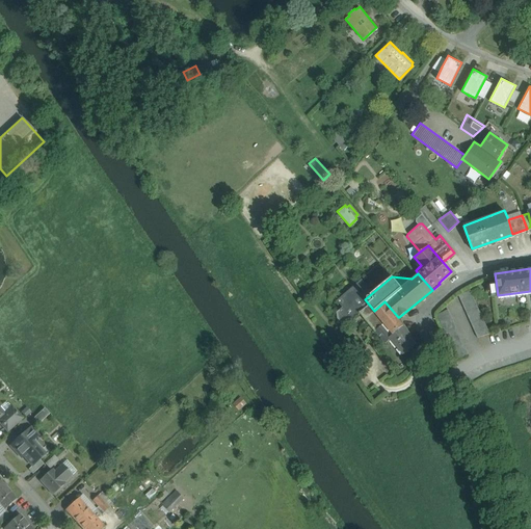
[(374,311),(365,299),(372,293),(361,278),(337,299),(342,306),(336,311),(337,317),(341,321),(346,323),(360,312),(374,329),(383,322),(374,311)]
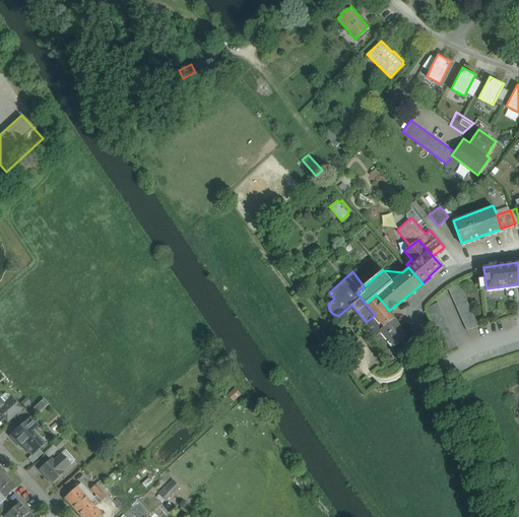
[(458,283),(447,288),(465,330),(477,325),(458,283)]
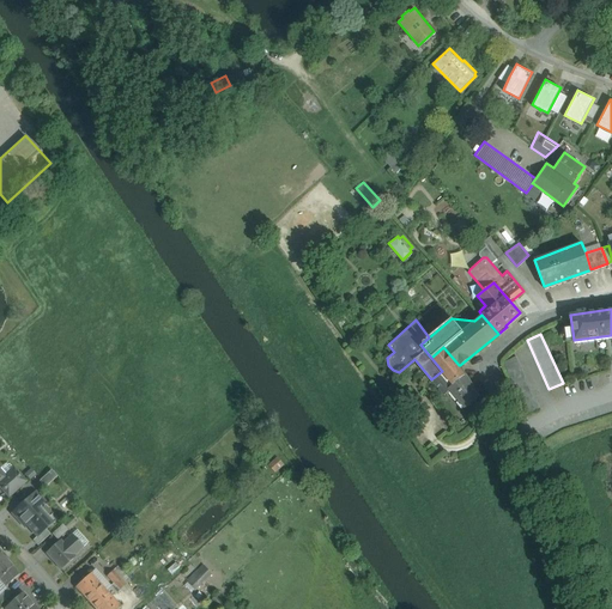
[(443,347),(431,358),(442,371),(452,384),(465,375),(460,365),(459,365),(443,347)]
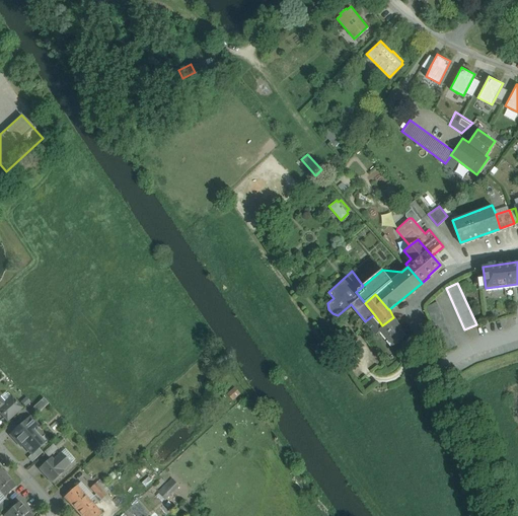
[(436,302),(425,307),(440,340),(451,335),(436,302)]
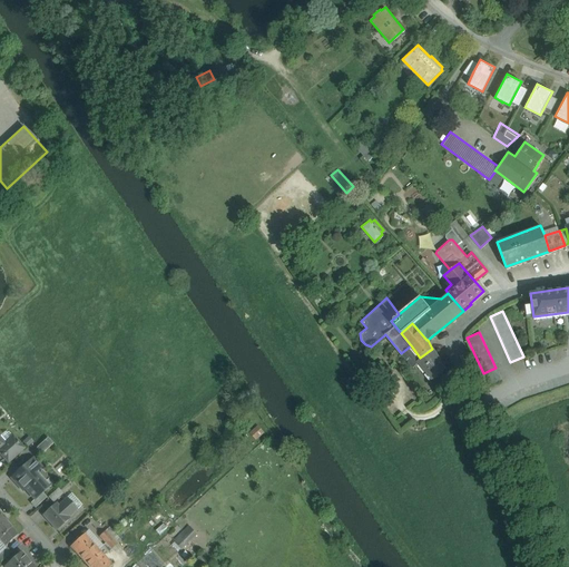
[(411,345),(401,353),(412,367),(419,362),(421,359),(420,358),(411,345)]
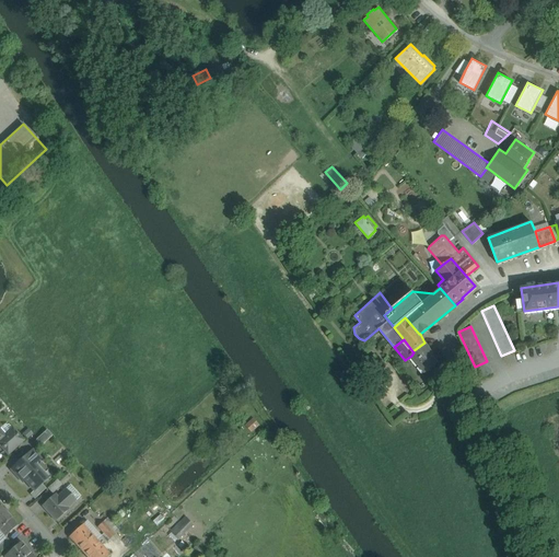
[(437,362),(424,343),(412,351),(414,352),(411,356),(424,372),(437,362)]
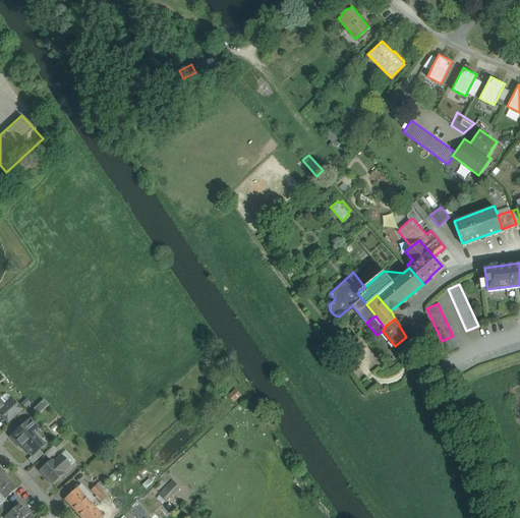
[(239,394),(232,387),(226,393),(232,400),(239,394)]
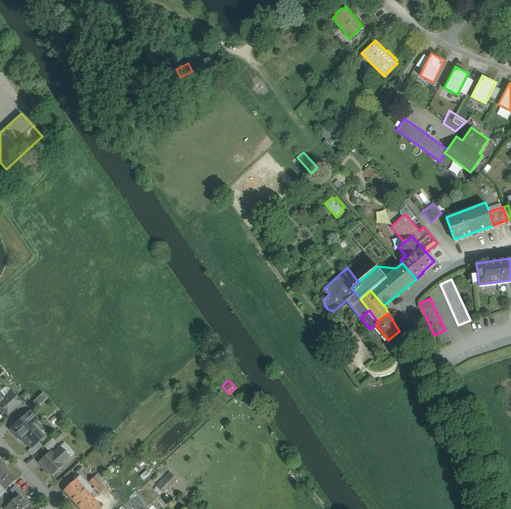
[(0,405),(6,412),(20,400),(7,385),(2,386),(0,387),(0,405)]
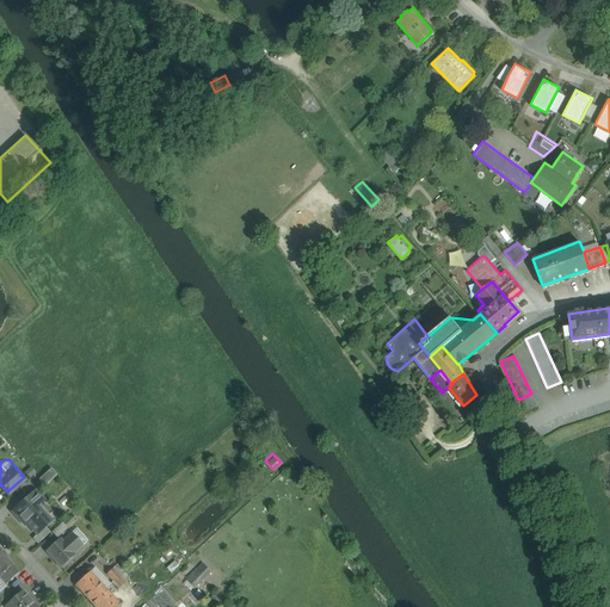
[(49,465),(37,476),(43,483),(55,472),(49,465)]
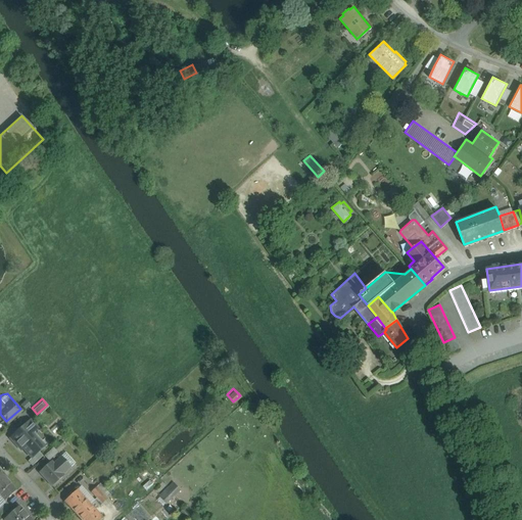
[(29,419),(9,435),(19,447),(21,445),(31,456),(44,443),(32,430),(36,426),(29,419)]
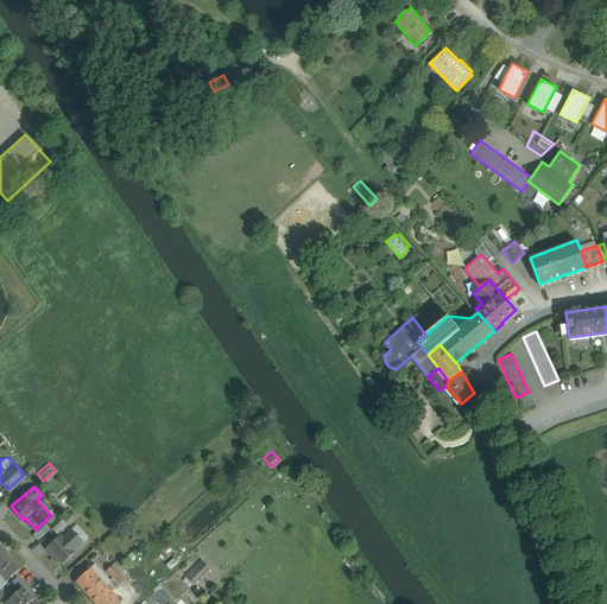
[(61,517),(50,527),(56,532),(65,522),(61,517)]
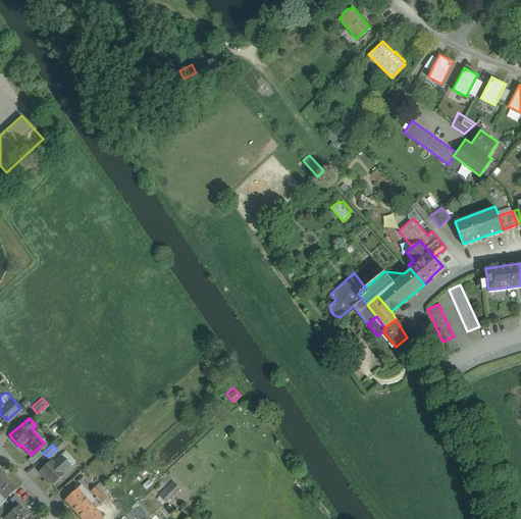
[(50,457),(38,468),(51,482),(63,471),(61,469),(63,467),(64,468),(69,463),(59,453),(52,460),(50,457)]
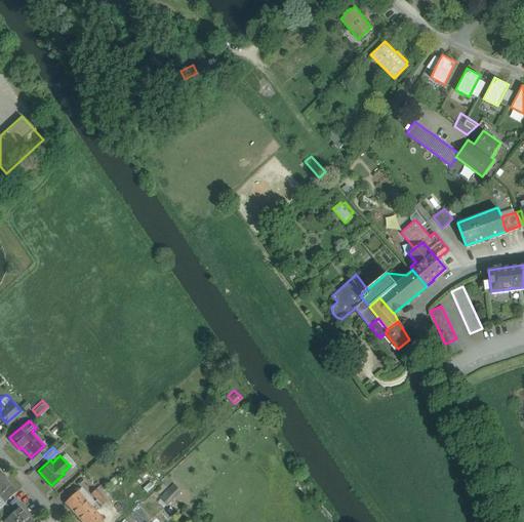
[(4,477),(0,480),(0,495),(4,500),(15,489),(4,477)]
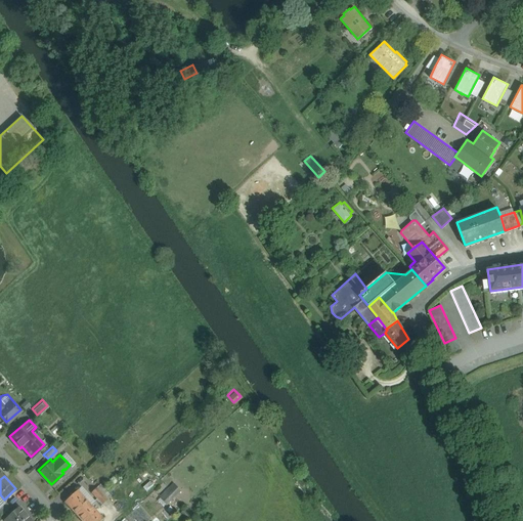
[(95,485),(90,489),(96,495),(101,491),(95,485)]
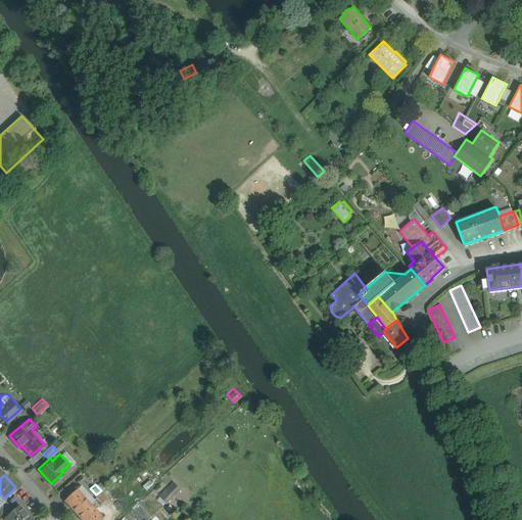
[(167,485),(158,493),(165,501),(174,492),(167,485)]
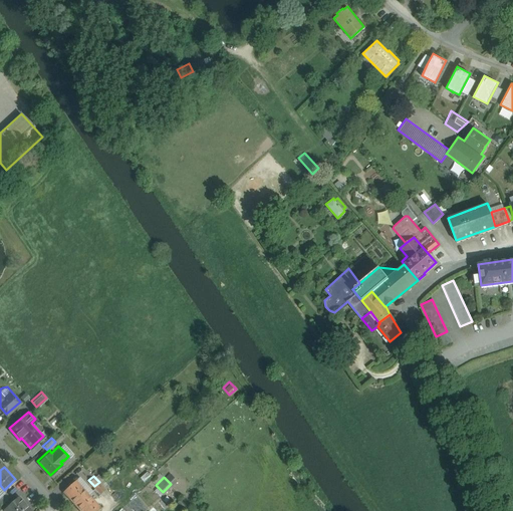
[(74,479),(62,490),(75,504),(87,493),(74,479)]
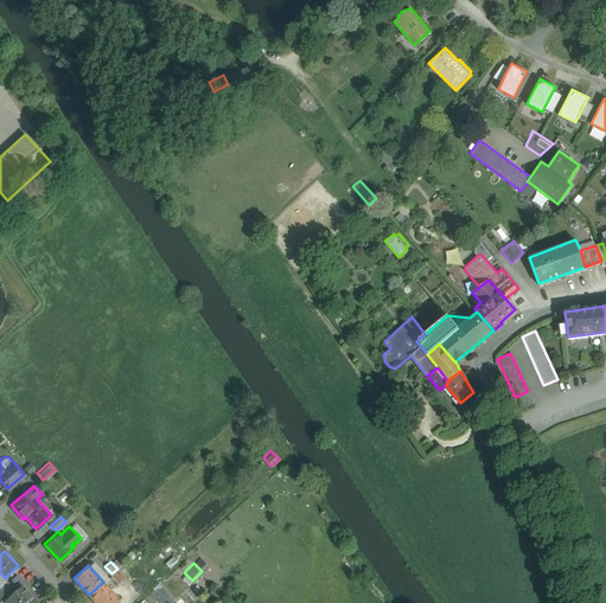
[(117,569),(112,573),(117,581),(123,576),(117,569)]
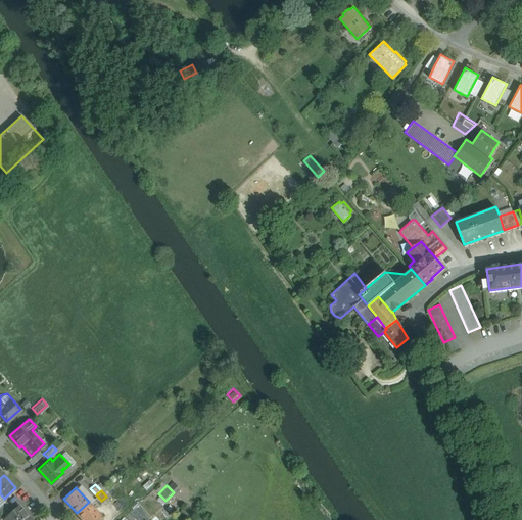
[(5,500),(0,504),(0,512),(9,504),(5,500)]
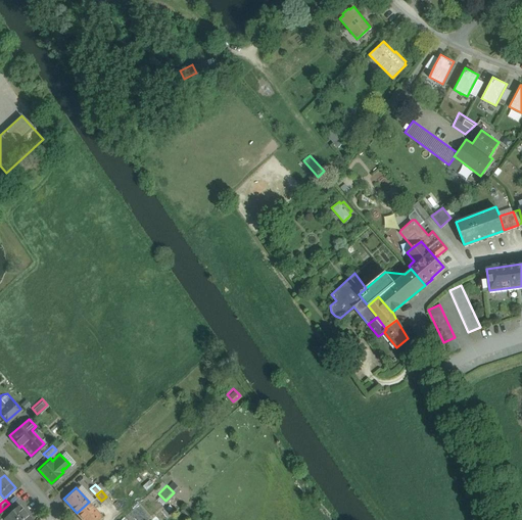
[(96,519),(101,516),(89,502),(77,513),(83,519),(96,519)]
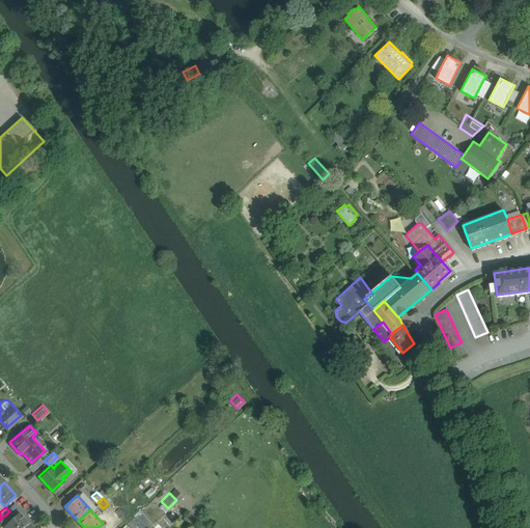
[(33,527),(18,511),(3,525),(6,527),(33,527)]
